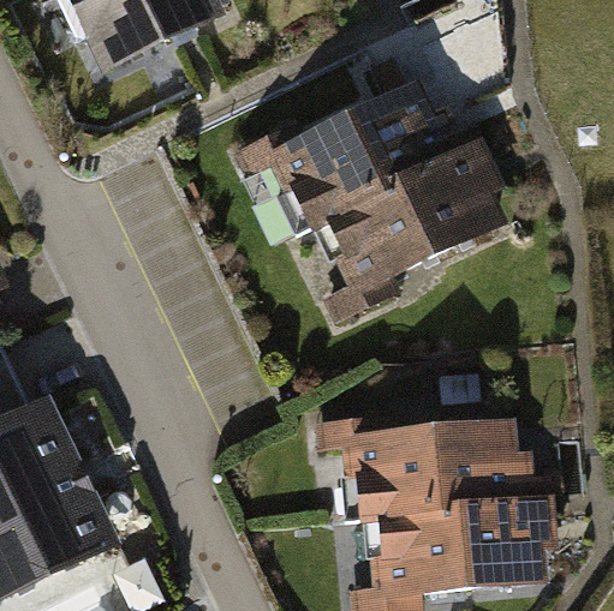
[(64,0),(100,72),(225,13),(219,0),(64,0)]
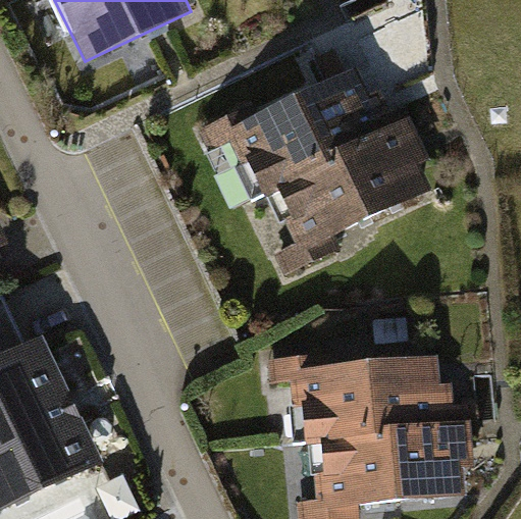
[(257,102),(202,127),(212,149),(228,142),(254,197),(270,190),(413,124),(402,101),(388,107),(379,88),(368,94),(356,66),(260,110),(257,102)]
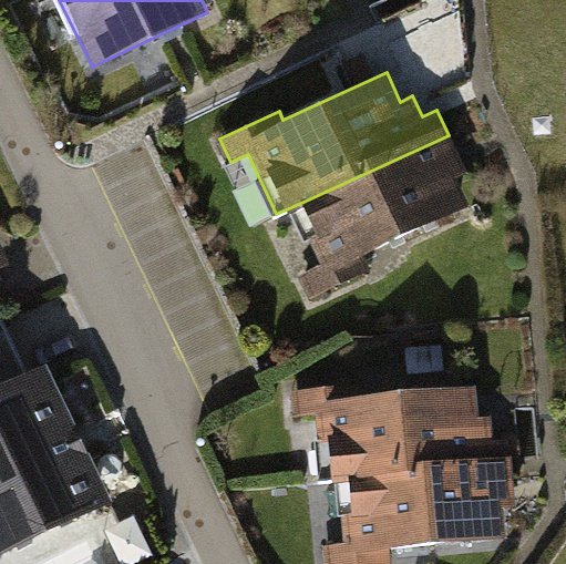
[(464,170),(449,135),(294,206),(320,266),(304,274),(314,295),(366,270),(359,255),(469,205),(454,174),(464,170)]
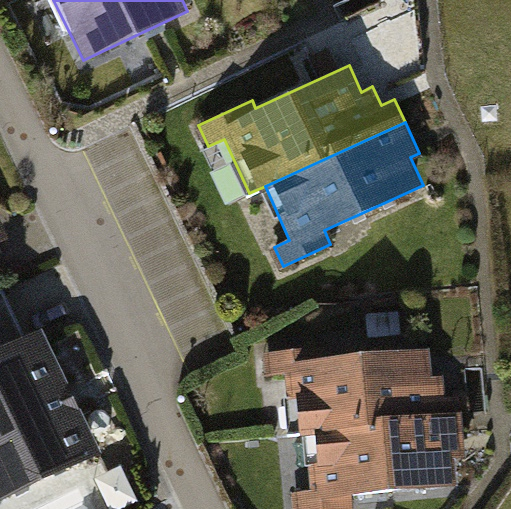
[(0,239),(8,235),(0,219),(0,239)]
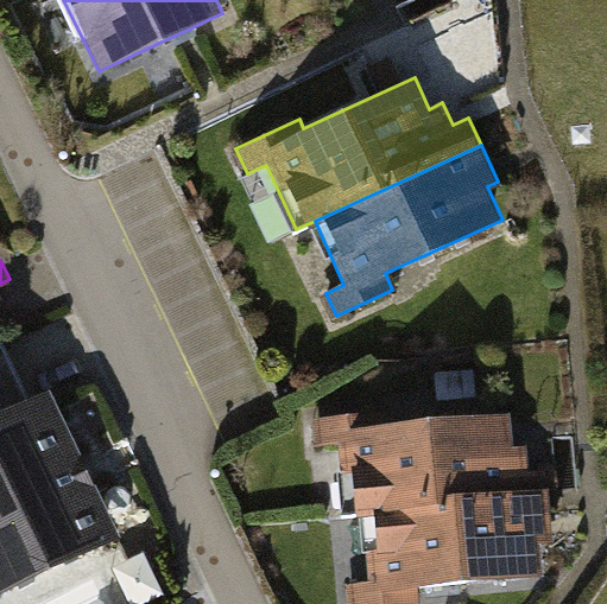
[(0,591),(118,535),(46,387),(27,396),(1,342),(0,342),(0,591)]
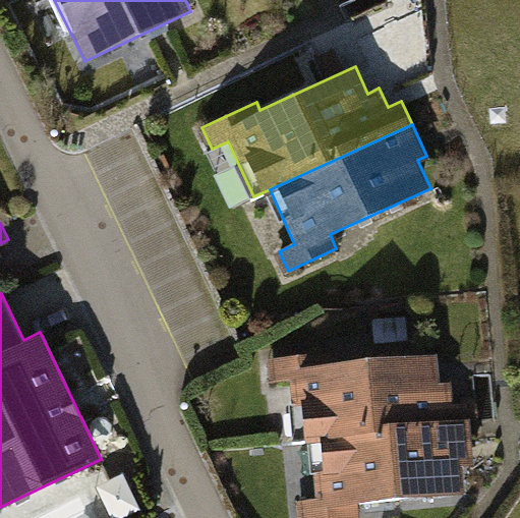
[(288,405),(291,442),(310,440),(470,424),(468,403),(453,404),(451,384),(439,385),(436,352),(330,361),(329,351),(268,356),(271,383),(292,381),(294,405),(288,405)]
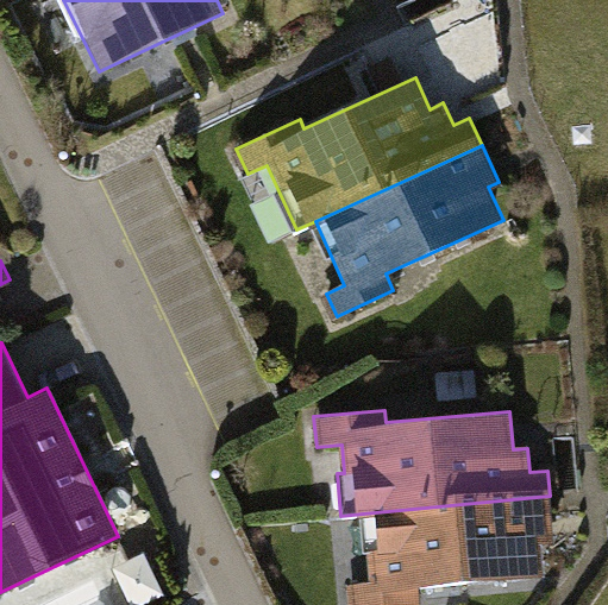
[(553,544),(550,496),(363,514),(369,580),(346,583),(349,604),(421,604),(420,587),(543,575),(540,546),(553,544)]
